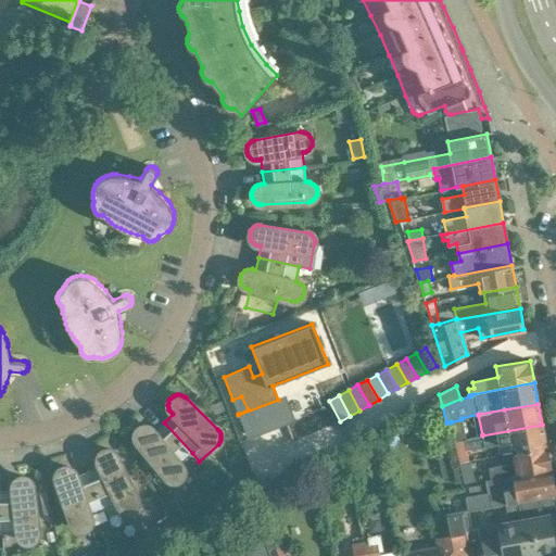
[(466,439),(462,419),(451,422),(455,441),(466,439)]
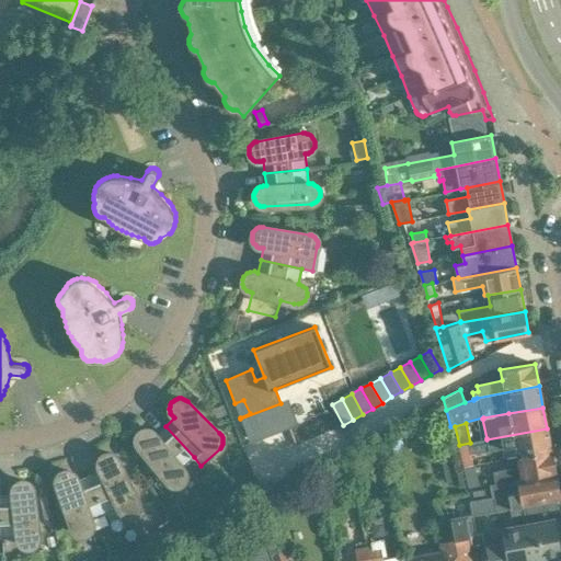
[(194,457),(165,426),(156,435),(155,433),(152,432),(151,431),(149,430),(148,430),(146,430),(144,431),(141,431),(140,432),(139,433),(138,435),(137,436),(137,437),(137,439),(137,441),(137,443),(137,444),(138,446),(168,482),(169,483),(171,484),(173,484),(174,485),(176,485),(178,484),(180,484),(182,483),(183,481),(184,480),(184,479),(185,478),(185,476),(185,473),(185,471),(184,470),(183,468),(194,457)]
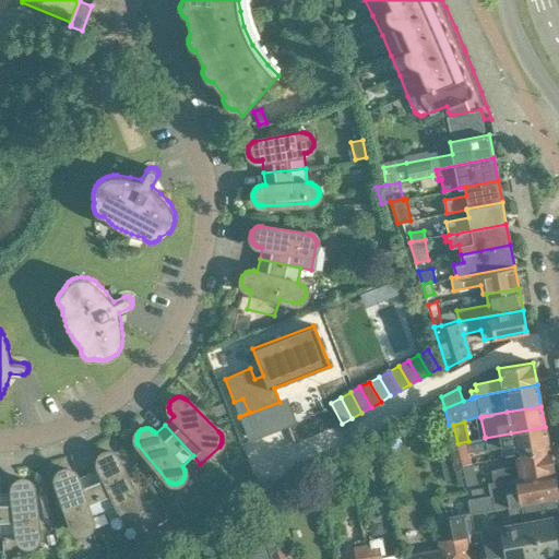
[(468,441),(458,443),(463,464),(473,462),(470,452),(487,448),(500,445),(502,456),(515,454),(549,449),(545,427),(485,438),(485,437),(468,441)]
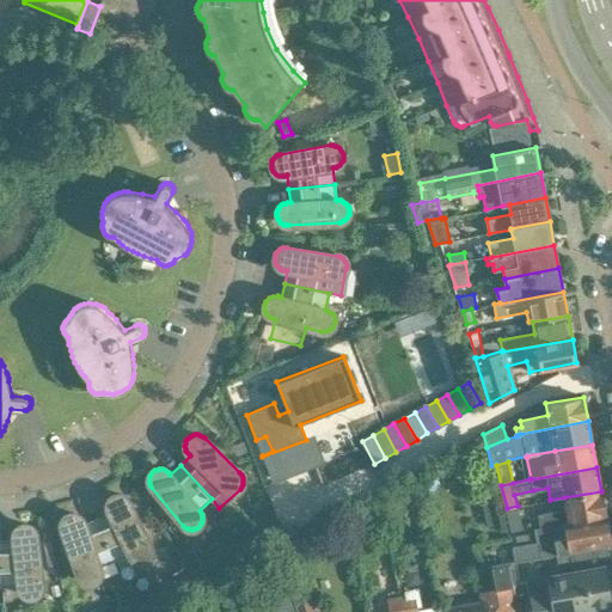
[(606,515),(601,491),(564,497),(567,509),(538,514),(540,527),(564,522),(606,515)]
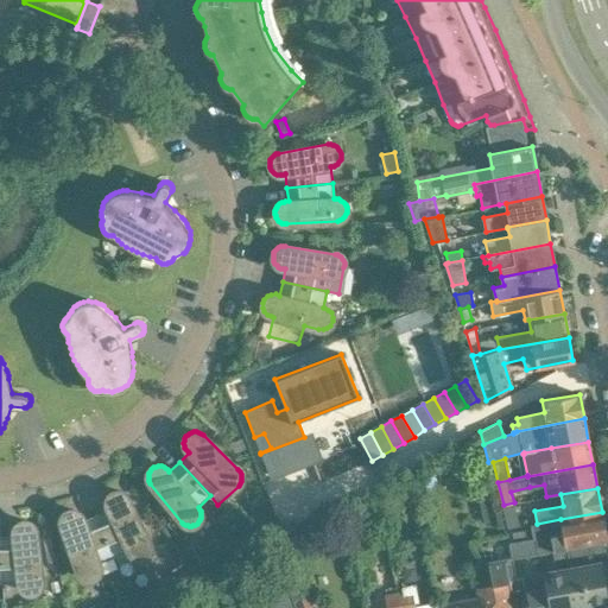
[(150,543),(127,498),(126,495),(125,494),(124,492),(121,492),(119,491),(116,491),(113,492),(112,493),(109,494),(108,495),(107,498),(107,499),(106,500),(106,502),(106,504),(107,505),(107,507),(108,508),(109,510),(96,514),(114,557),(128,551),(130,552),(130,553),(131,553),(132,556),(134,557),(137,558),(138,558),(140,558),(141,558),(144,557),(145,557),(146,556),(147,555),(149,553),(149,552),(150,550),(150,549),(150,548),(150,545),(150,544),(150,543)]
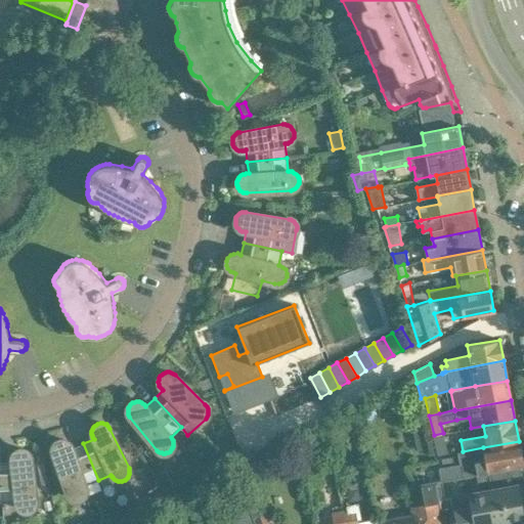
[(448,452),(443,433),(434,435),(438,454),(448,452)]
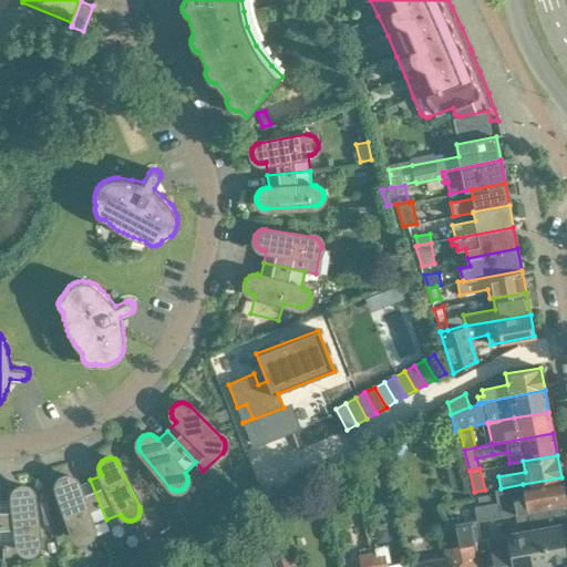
[(459,472),(447,475),(451,487),(462,485),(459,472)]
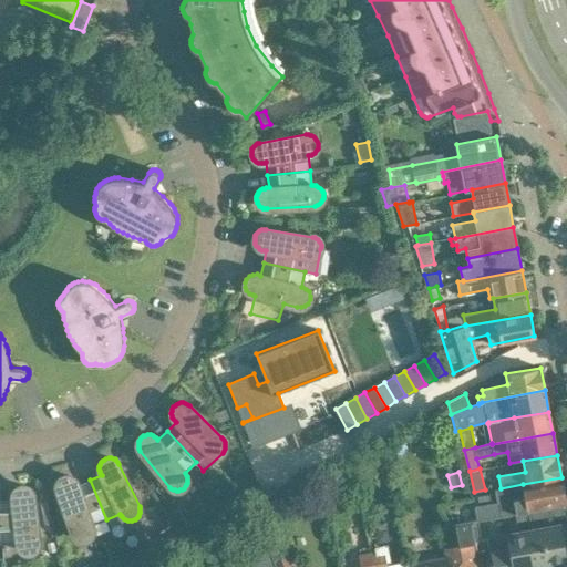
[(106,519),(90,480),(78,485),(78,483),(78,482),(76,481),(75,478),(74,477),(72,476),(70,475),(68,475),(65,475),(64,476),(63,476),(62,477),(60,478),(59,480),(58,481),(58,483),(57,484),(57,485),(57,487),(57,488),(58,490),(73,534),(74,535),(75,537),(76,538),(79,539),(81,539),(83,539),(86,539),(88,538),(89,538),(90,537),(91,535),(92,534),(93,532),(93,531),(93,528),(93,527),(92,525),(106,519)]
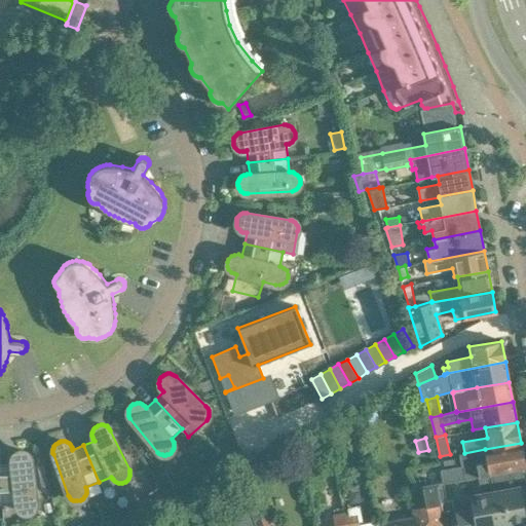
[(525,468),(521,443),(485,449),(485,452),(459,457),(461,465),(440,470),(442,483),(479,477),(521,470),(525,468)]
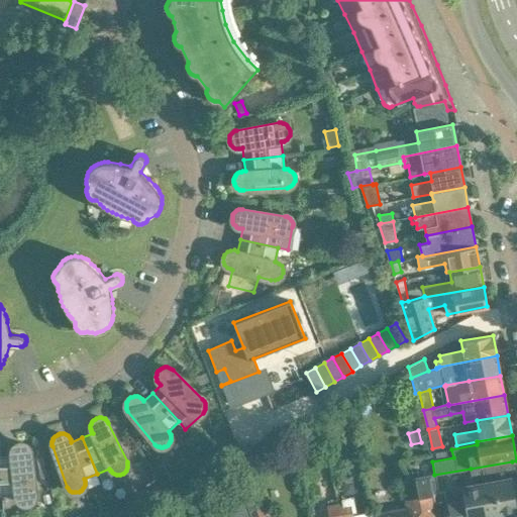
[(35,494),(30,451),(30,449),(29,448),(28,446),(26,444),(24,443),(22,443),(21,443),(19,443),(17,443),(15,444),(14,446),(12,447),(12,449),(11,450),(11,451),(11,453),(11,454),(12,456),(0,456),(2,496),(16,495),(16,497),(17,498),(18,500),(18,501),(20,502),(21,503),(22,504),(24,504),(27,504),(28,504),(29,503),(31,502),(32,502),(33,501),(33,500),(34,499),(34,497),(35,496),(35,494)]
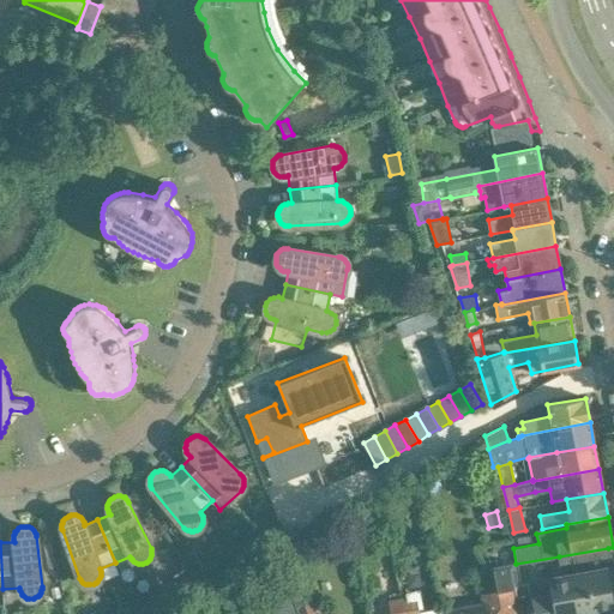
[(254,542),(264,557),(286,545),(282,534),(270,540),(268,535),(254,542)]
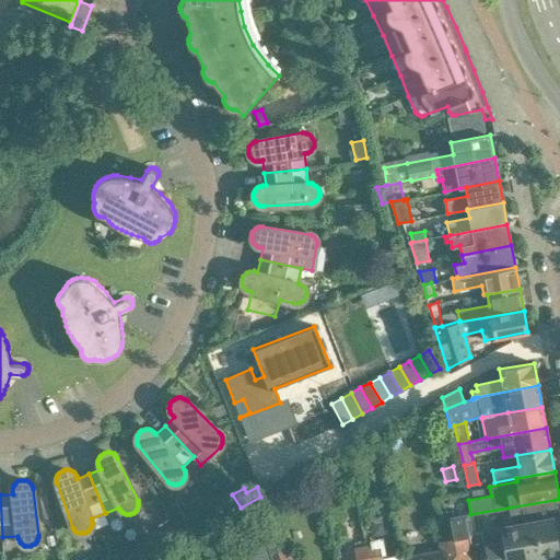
[(533,559),(559,556),(552,520),(558,518),(555,500),(510,508),(513,525),(500,527),(502,539),(485,543),(485,541),(482,541),(485,559),(533,559)]
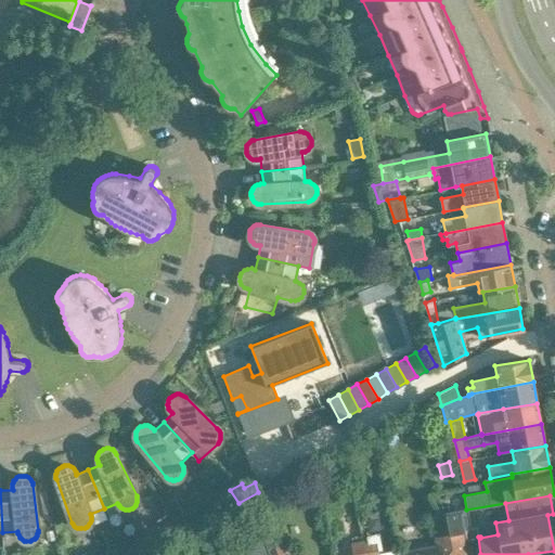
[(469,554),(465,531),(468,530),(464,510),(442,513),(446,533),(434,536),(436,543),(398,551),(398,554),(469,554)]
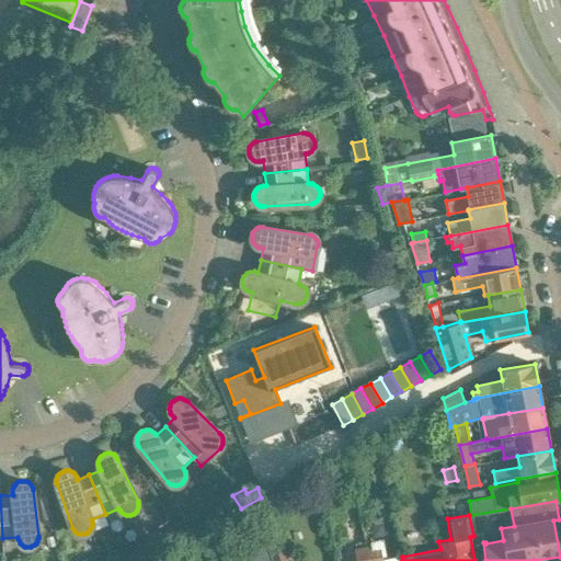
[(159,528),(169,545),(179,539),(169,523),(159,528)]
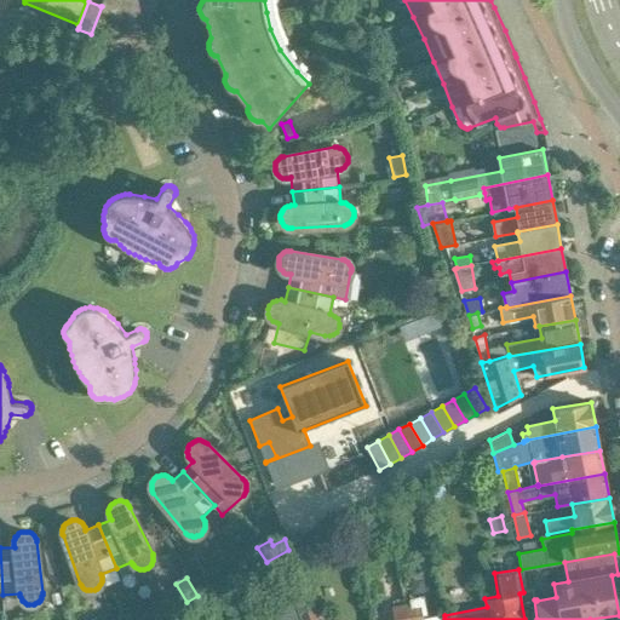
[(299,619),(291,596),(274,601),(281,619),(299,619)]
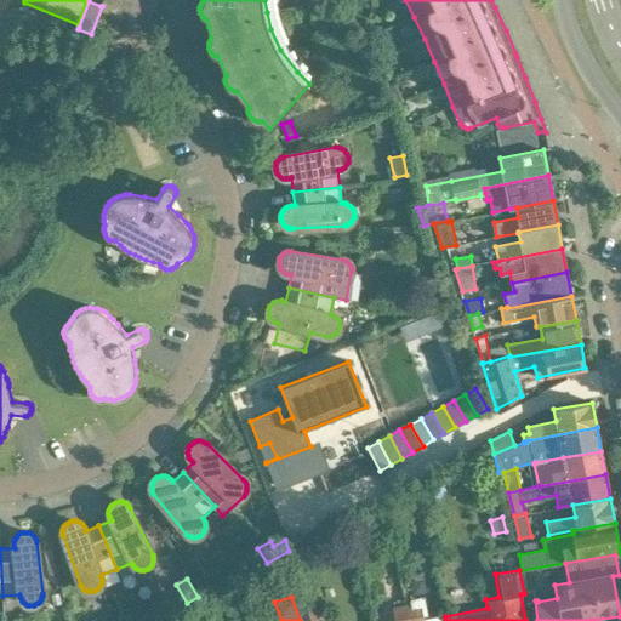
[(426,620),(422,602),(393,607),(394,619),(385,620),(426,620)]
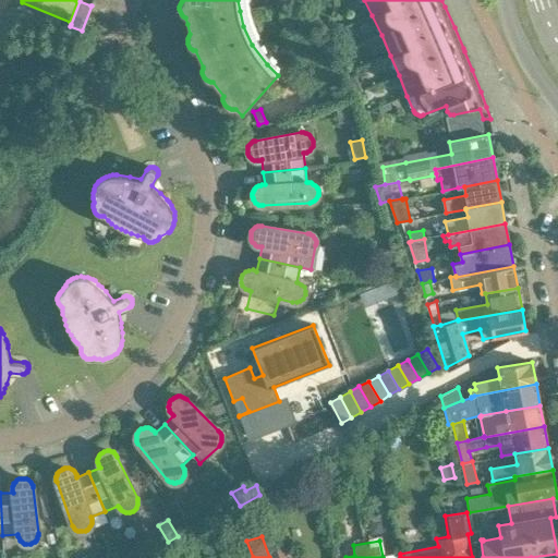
[(286,557),(279,542),(268,546),(273,557),(286,557)]
